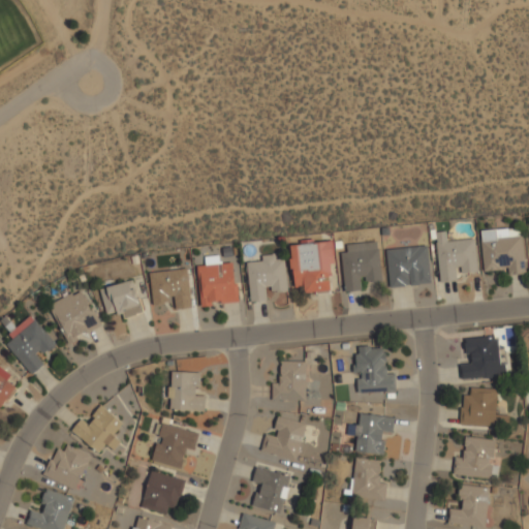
[(483,271),(508,270),(508,274),(524,274),(523,228),(481,229),(483,271)]
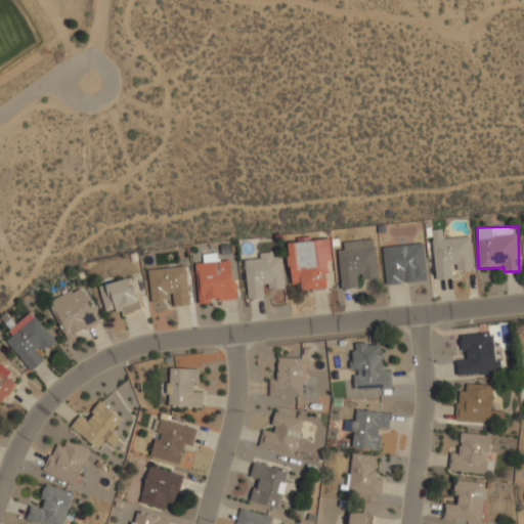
[(432,229),(435,279),(453,278),(453,270),(473,269),(471,236),(443,238),(442,229),(432,229)]
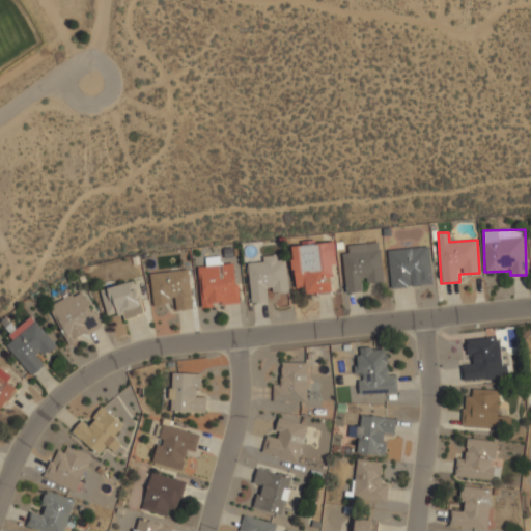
[(291,245),(295,288),(305,287),(305,295),(333,292),(331,266),(336,266),(334,242),(291,245)]
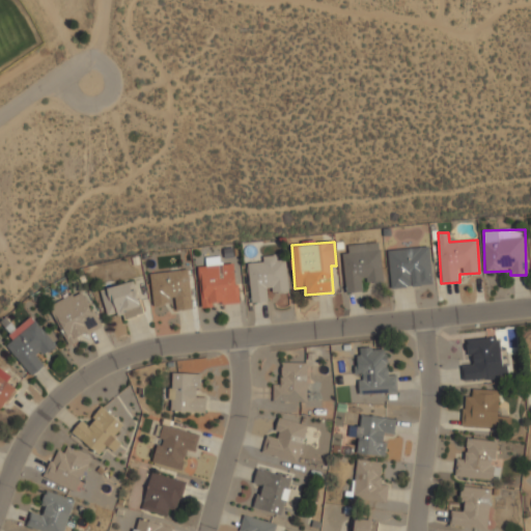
[(345,292),(364,291),(363,283),(383,282),(379,242),(347,245),(348,253),(342,253),(345,292)]
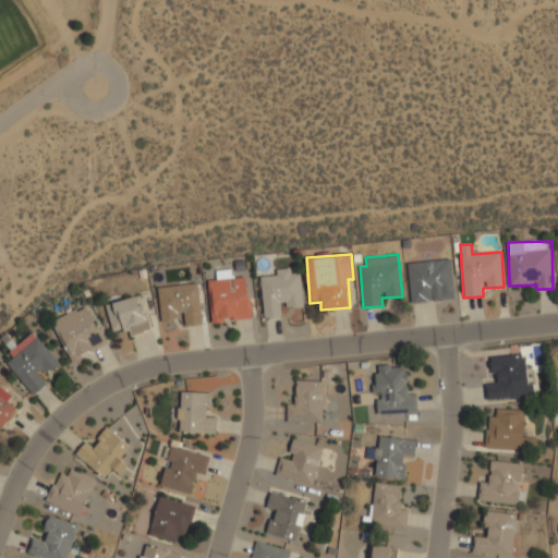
[(453,300),(451,261),(408,263),(410,302),(453,300)]
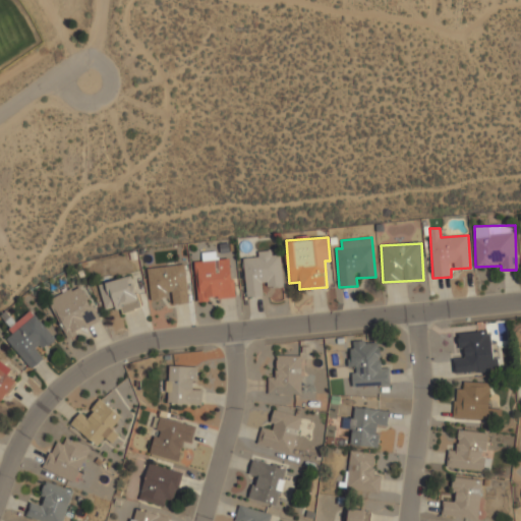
[(246,297),(264,296),(264,288),(283,287),(280,255),(272,255),(271,250),(257,251),(257,256),(243,258),(246,297)]
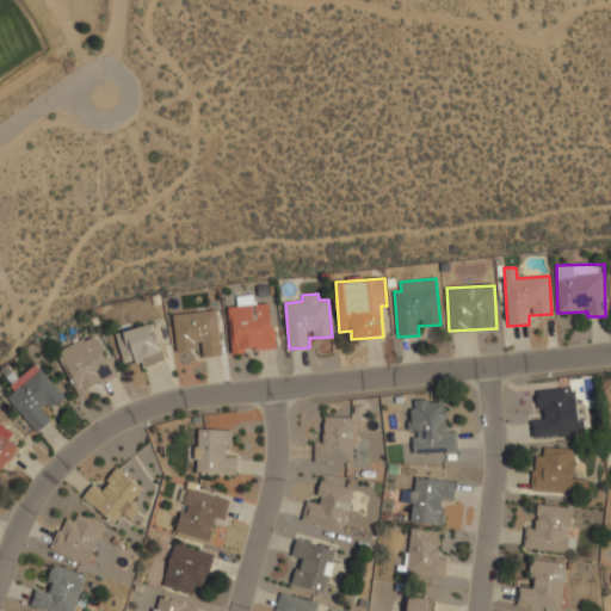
[(229,306),(232,355),(247,353),(246,350),(272,349),(270,303),(229,306)]
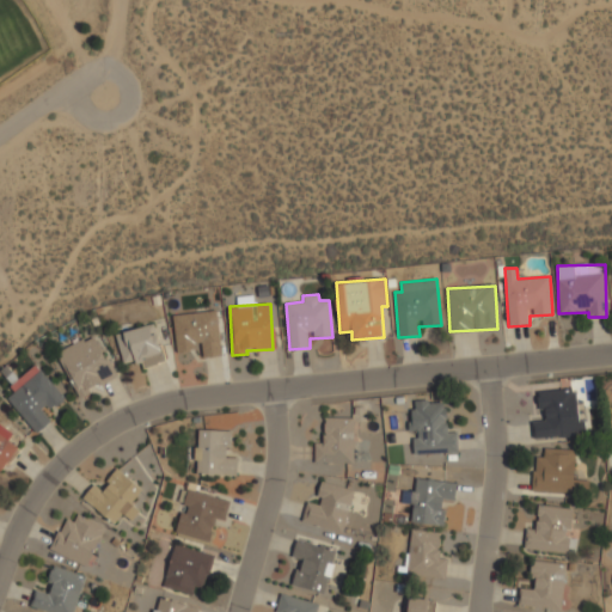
[(172,316),(177,352),(200,349),(201,359),(222,355),(216,311),(172,316)]
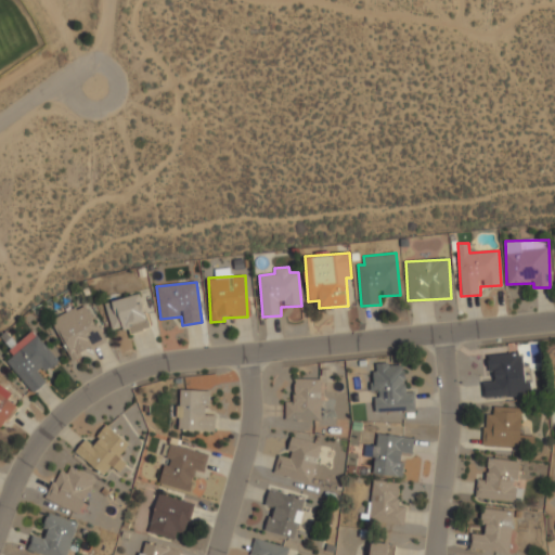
[(104,302),(112,331),(128,326),(130,334),(150,328),(140,293),(104,302)]
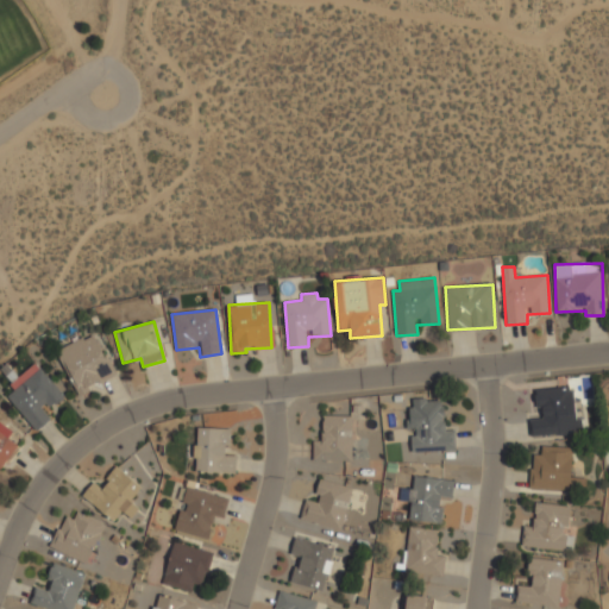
[(57,350),(76,393),(113,377),(94,333),(57,350)]
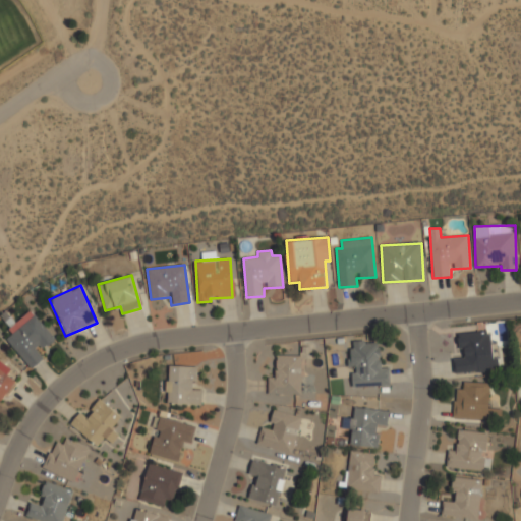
[(31,369),(44,358),(39,351),(54,339),(33,311),(3,335),(31,369)]
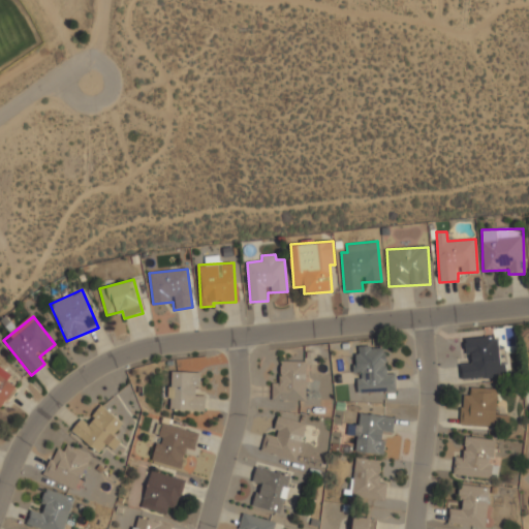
[(465,338),(467,361),(458,361),(460,380),(504,377),(501,335),(465,338)]
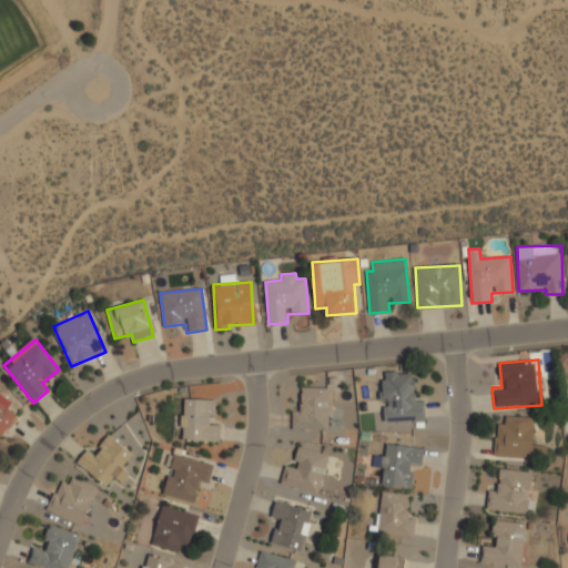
[(379,372),(379,422),(423,422),(423,397),(412,397),(411,372),(379,372)]
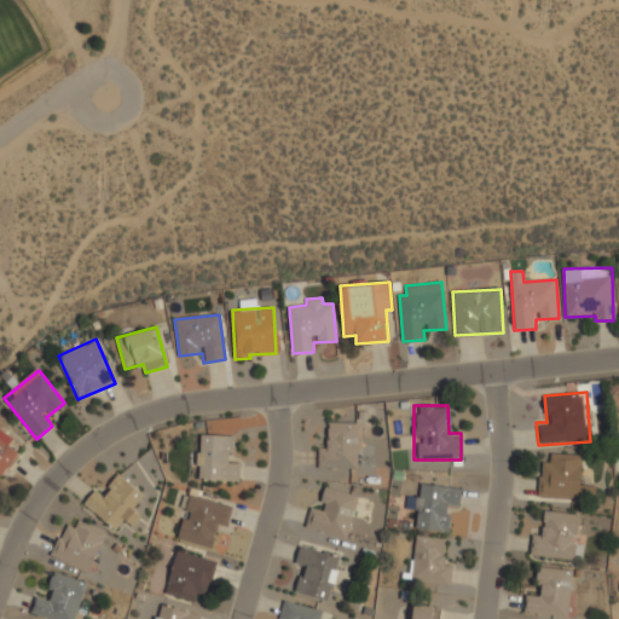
[(358,422),(329,422),(329,445),(317,445),(317,468),(358,468),(358,422)]
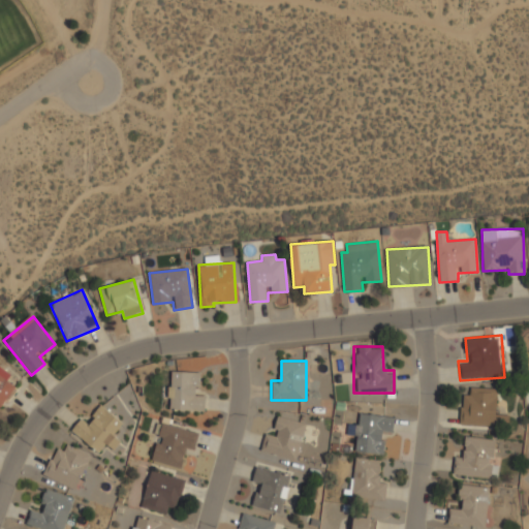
[(203,411),(203,372),(167,372),(167,411),(203,411)]
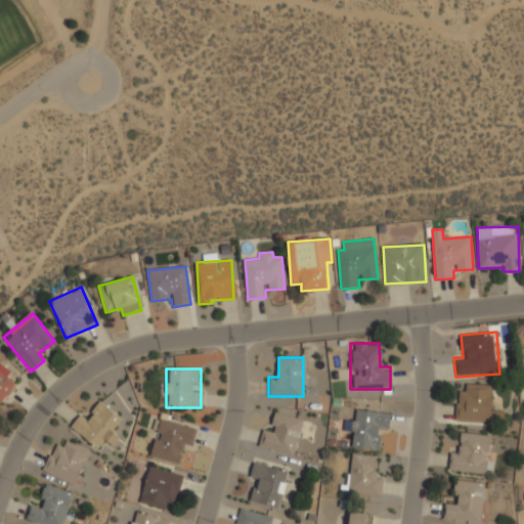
[(465,391),(455,391),(455,422),(492,423),(493,385),(465,385),(465,391)]
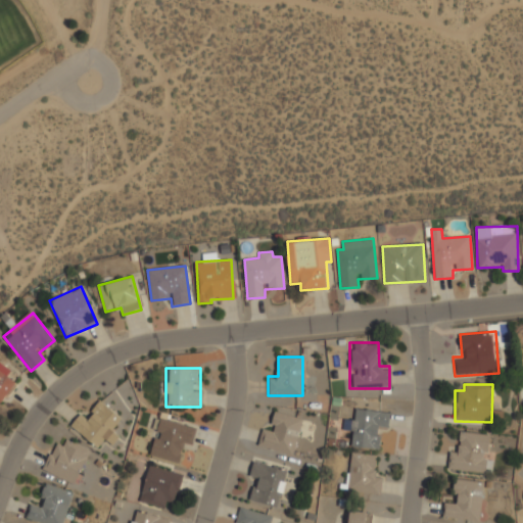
[(103,439),(112,445),(120,433),(113,429),(122,417),(100,402),(89,419),(80,413),(69,428),(98,446),(103,439)]
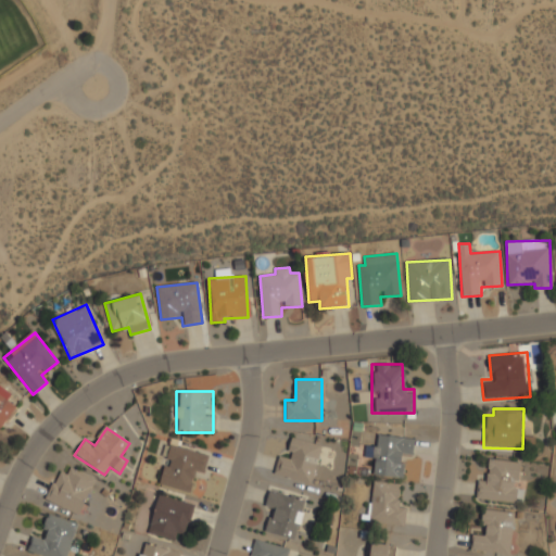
[(402,479),(404,457),(411,457),(414,439),(376,434),(370,475),(402,479)]
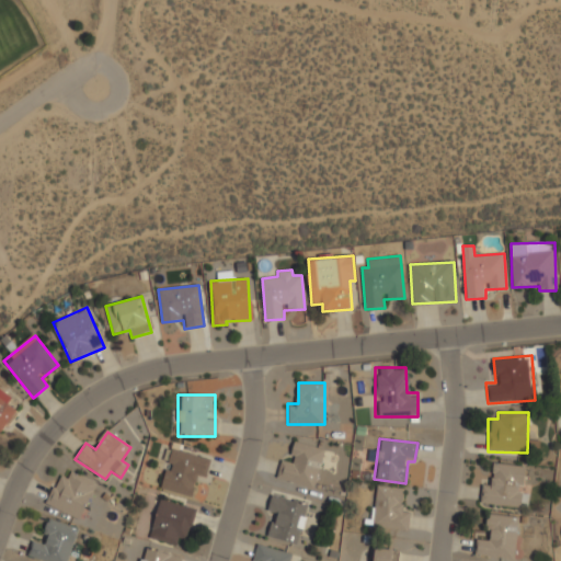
[(282,456),(276,479),(315,488),(324,448),(297,442),(293,458),(282,456)]
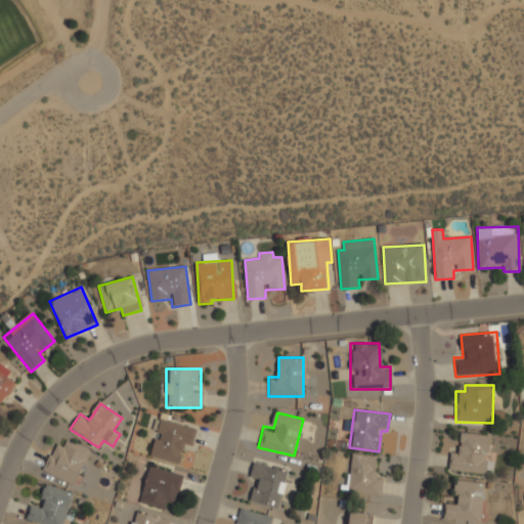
[(197,429),(159,419),(148,457),(178,465),(182,445),(191,447),(197,429)]
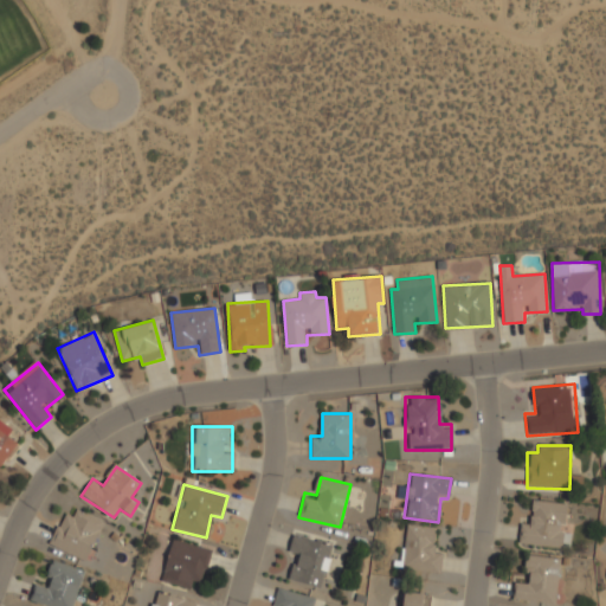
[(517,545),(568,549),(571,529),(562,528),(565,503),(534,501),(532,523),(520,522),(517,545)]
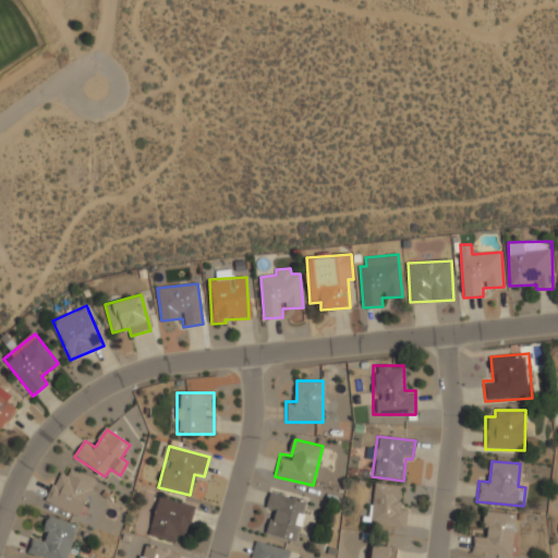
[(96,478),(72,468),(68,478),(57,473),(44,501),(80,518),(96,478)]
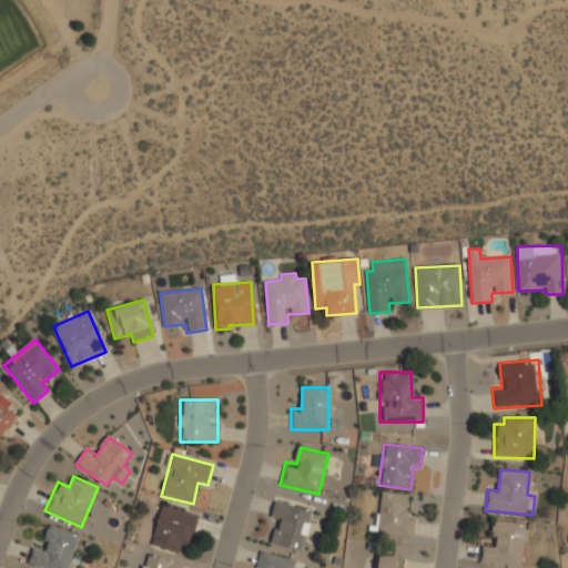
[(375,533),(413,538),(415,518),(405,516),(408,495),(379,492),(375,533)]
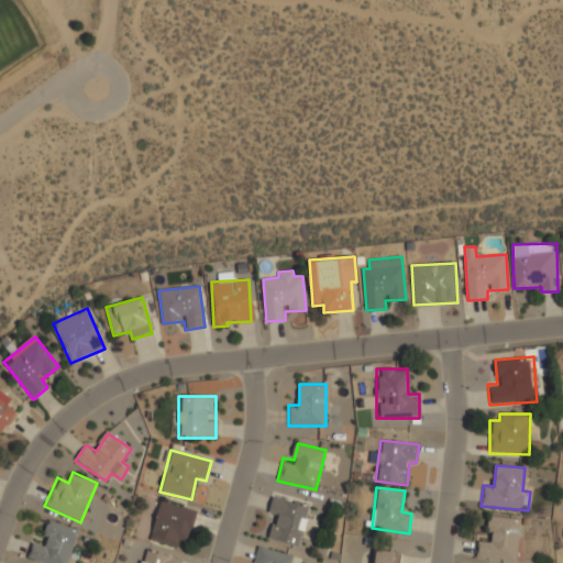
[(299,547),(308,505),(272,497),(267,516),(276,517),(271,541),(299,547)]
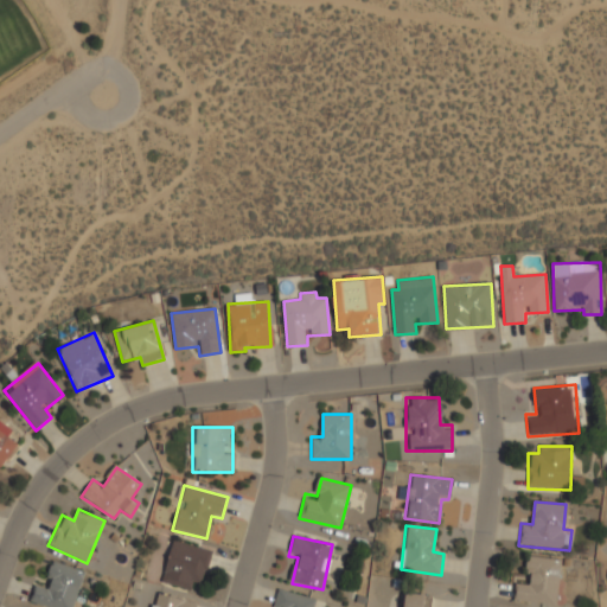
[(211,550),(172,540),(160,583),(189,590),(191,580),(203,583),(211,550)]
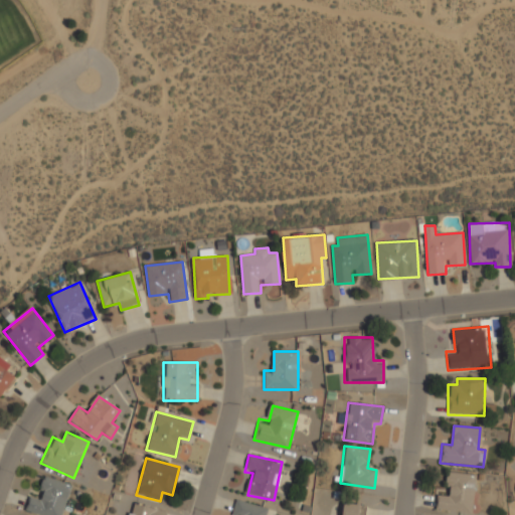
[(473,513),(475,474),(450,472),(448,492),(437,492),(436,511),(473,513)]
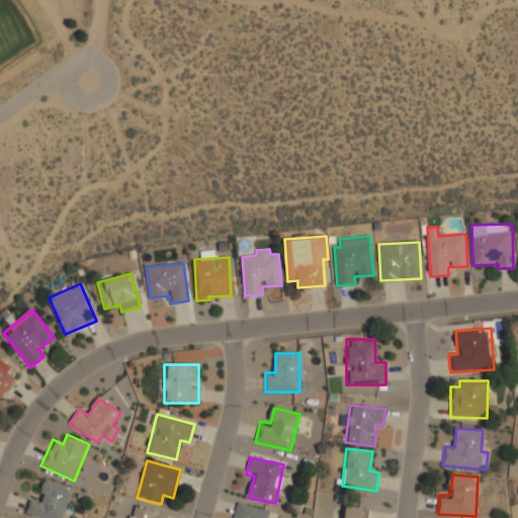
[(29,497),(24,515),(34,517),(62,517),(71,487),(46,480),(40,500),(29,497)]
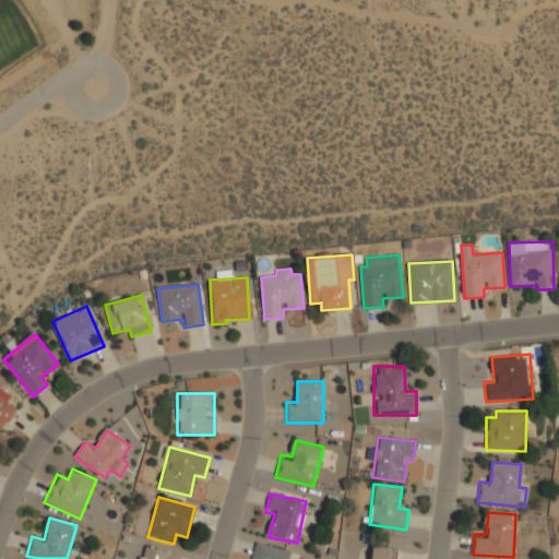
[(288,558),(290,550),(254,542),(250,558),(288,558)]
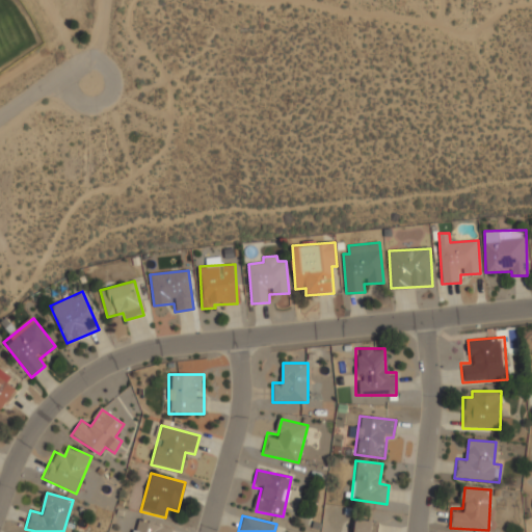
[(164,526),(136,519),(132,531),(170,531),(162,530),(164,526)]
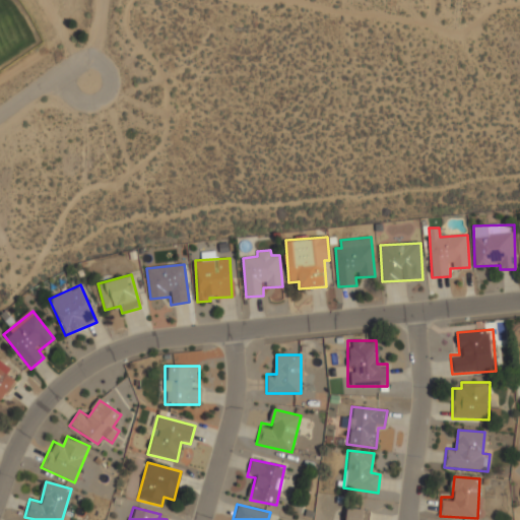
[(371,519),(371,508),(345,508),(345,519),(371,519)]
